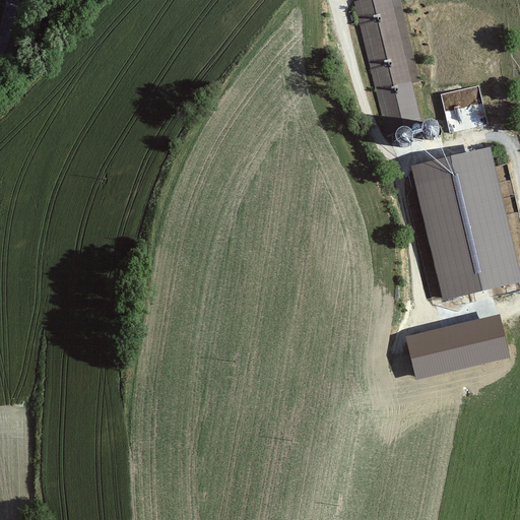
[(367,0),(355,3),(388,134),(424,125),(412,83),(420,81),(399,0),(367,0)]
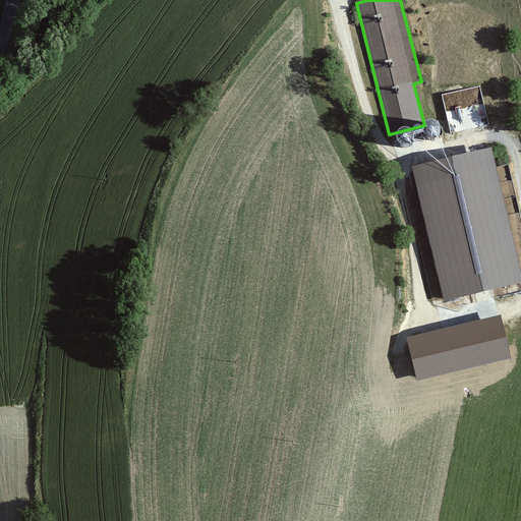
[(451,131),(487,124),(480,85),(444,92),(451,131)]
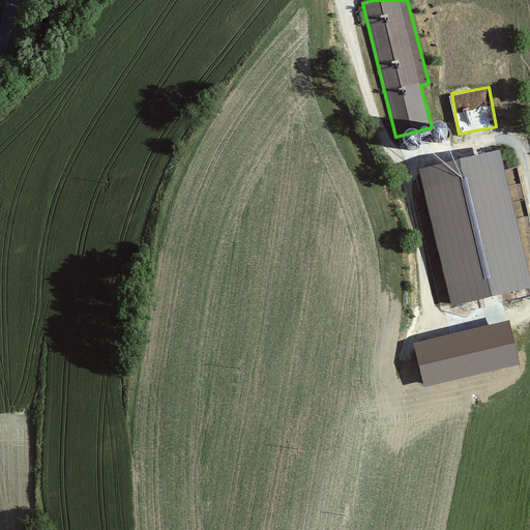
[(445,130),(443,128),(440,127),(437,127),(435,128),(433,130),(432,133),(431,135),(431,137),(432,139),(434,141),(436,143),(438,144),(441,144),(444,142),(445,141),(447,138),(447,135),(446,133),(445,130)]
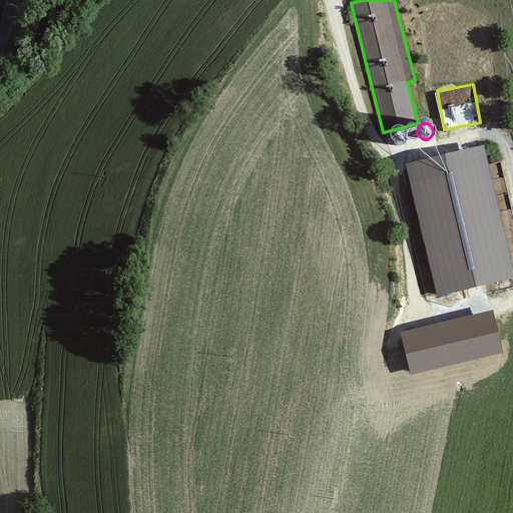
[(405,132),(403,130),(401,130),(398,130),(396,131),(394,132),(393,134),(392,136),(392,139),(393,141),(394,143),(396,144),(399,145),(402,145),(404,144),(406,142),(407,140),(408,137),(407,134),(405,132)]
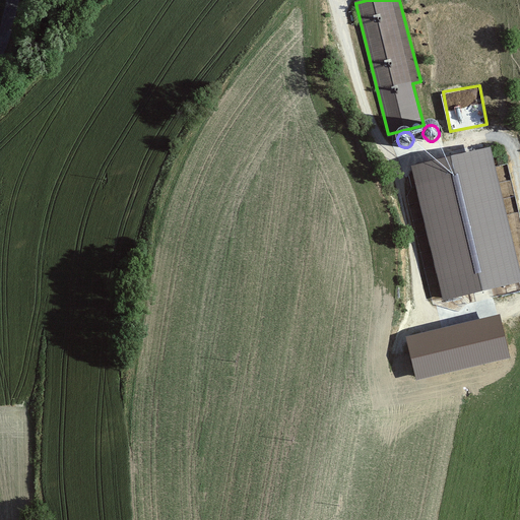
[(519,268),(491,146),(411,166),(443,300),(519,281),(519,268)]
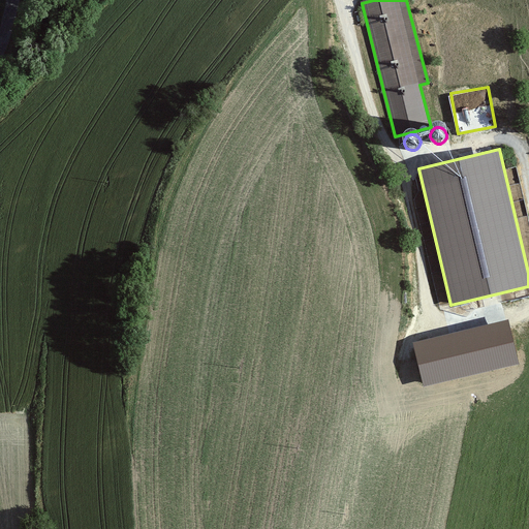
[(508,319),(412,342),(423,386),(519,364),(508,319)]
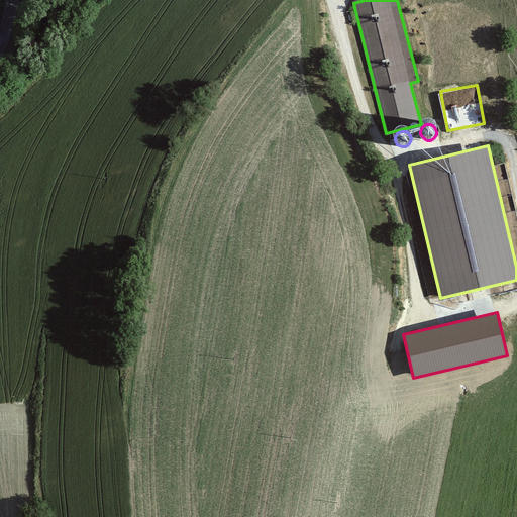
All buildings are outlined.
